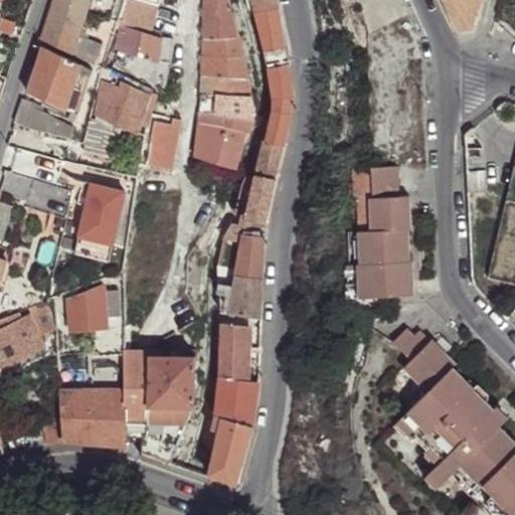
[(63,0),(55,0),(52,11),(86,21),(90,8),(63,0)]
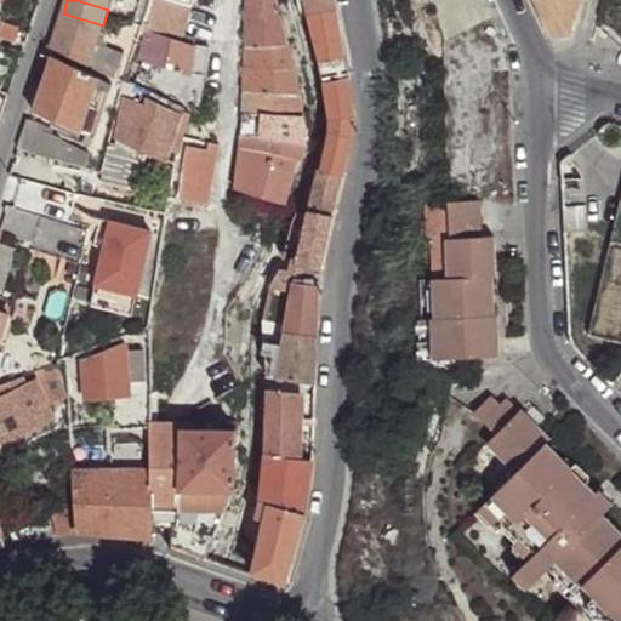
[(174,0),(152,0),(144,27),(152,29),(180,41),(180,34),(189,6),(183,4),(174,0)]
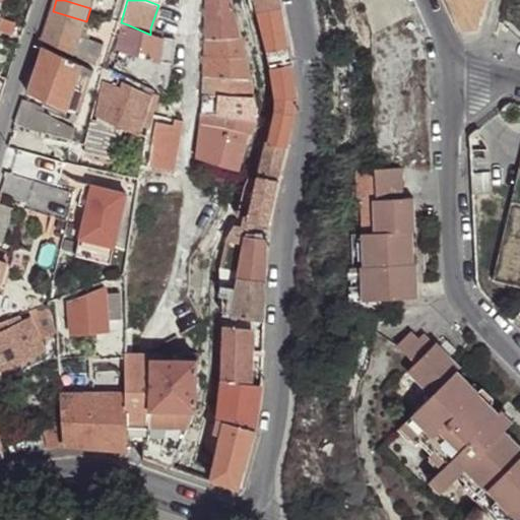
[(280,9),(278,0),(253,0),(256,12),(280,9)]
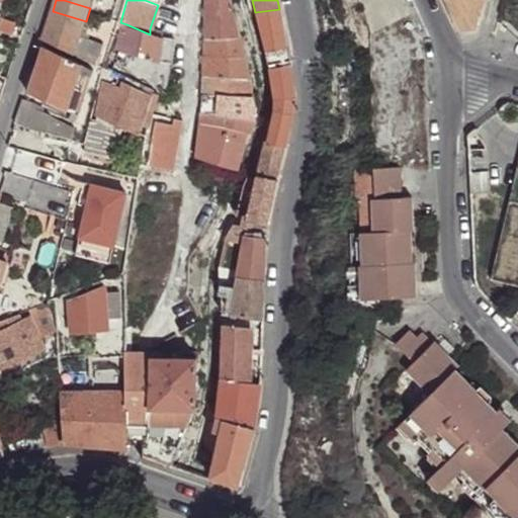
[(478,30),(485,0),(447,0),(462,31),(478,30)]
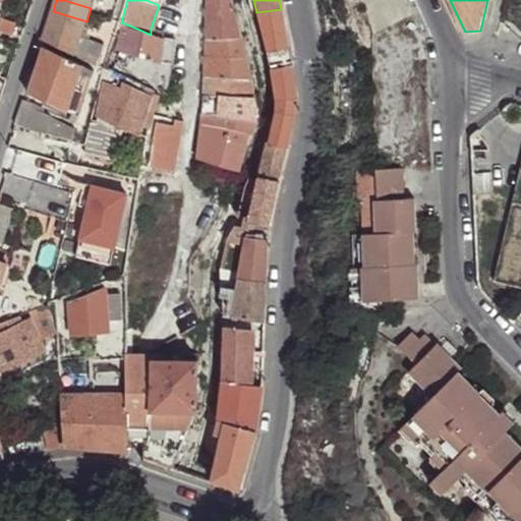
[(230,5),(207,6),(206,40),(241,41),(230,5)]
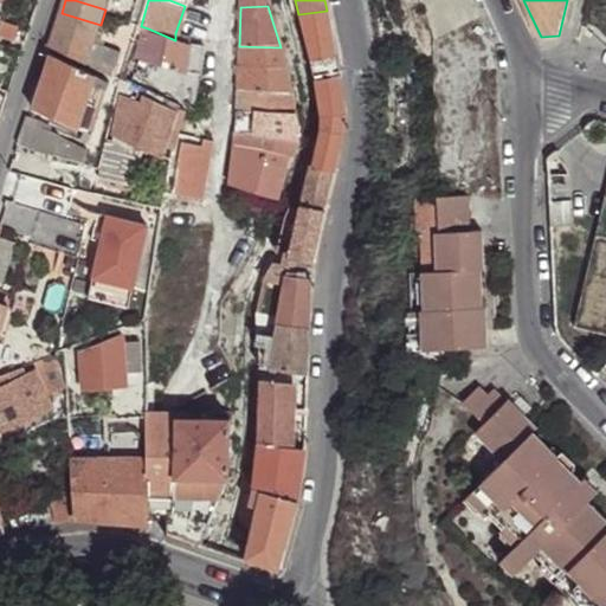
[(334,58),(327,11),(298,14),(310,63),(334,58)]
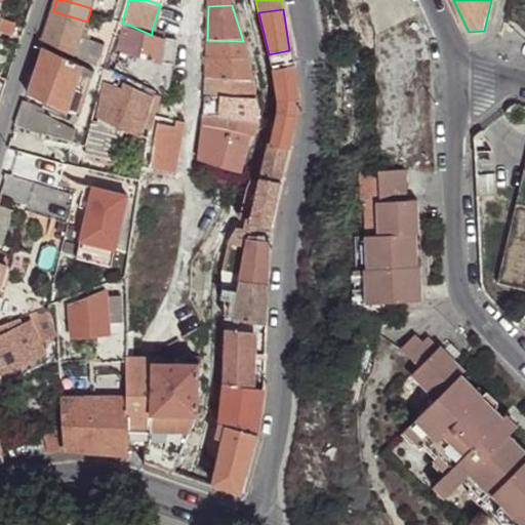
[(53,11),(44,40),(78,53),(82,35),(87,22),(53,11)]
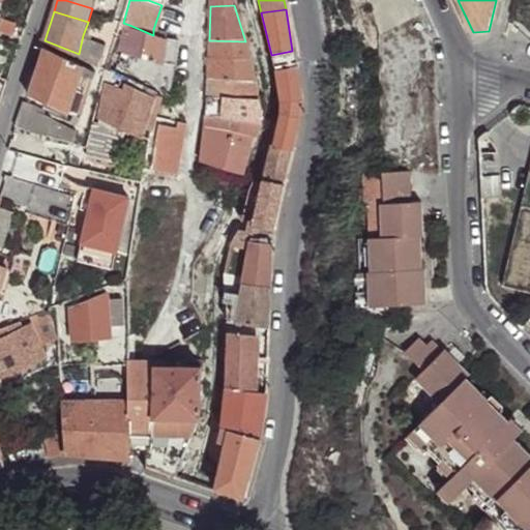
[(129,25),(116,69),(126,75),(136,79),(134,87),(146,93),(155,98),(158,75),(166,39),(153,35),(129,25)]
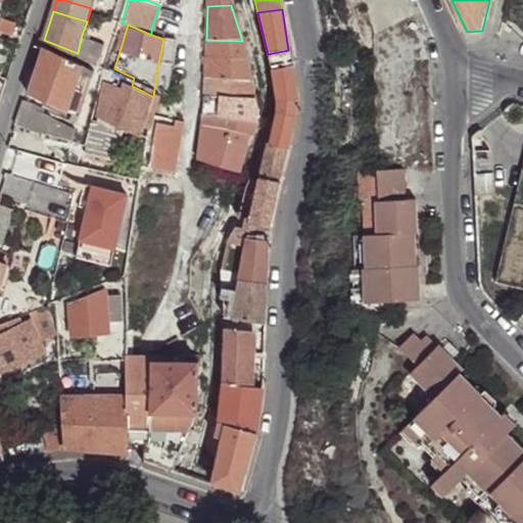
[(0,28),(0,36),(9,39),(11,31),(0,28)]
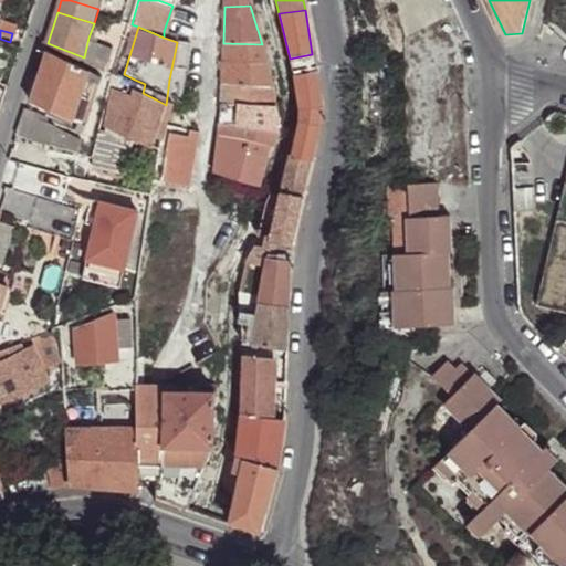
[(164,31),(164,38),(177,42),(177,38),(164,31)]
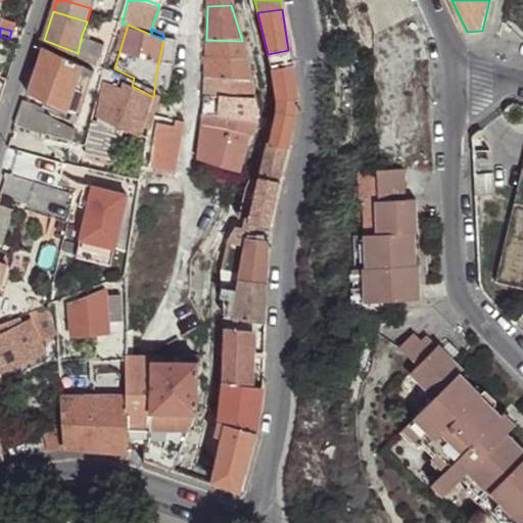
[(82,35),(78,53),(99,63),(105,42),(82,35)]
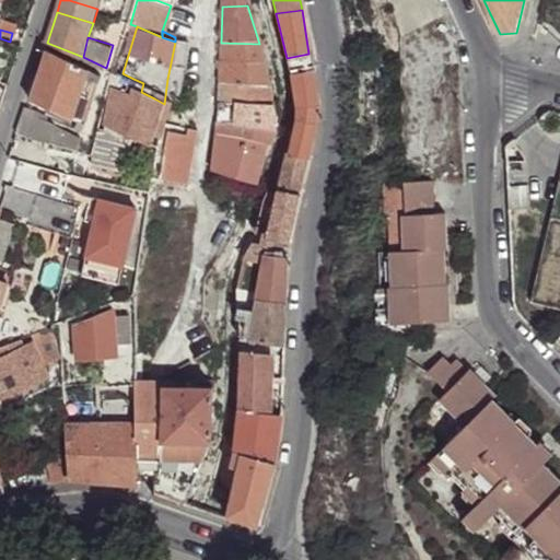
[(10,42),(0,38),(0,70),(1,70),(10,42)]
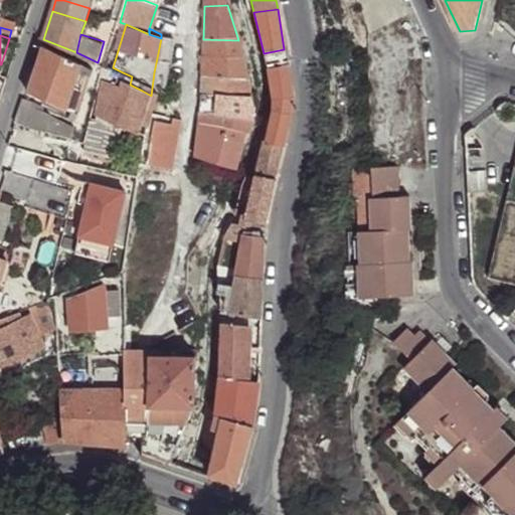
[(173,40),(161,38),(154,72),(162,75),(168,75),(173,40)]
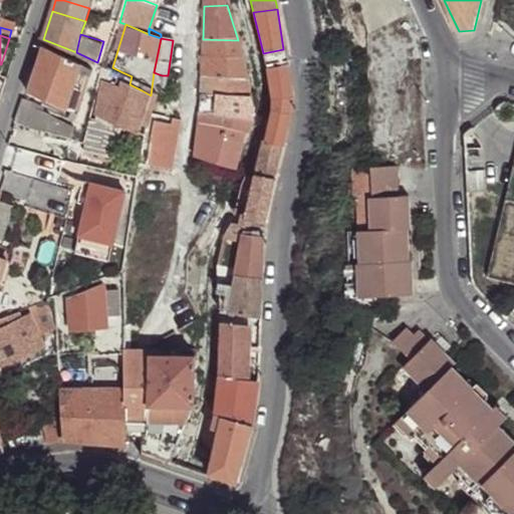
[(238,40),(203,39),(203,55),(201,55),(201,58),(203,58),(210,58),(243,59),(238,40)]
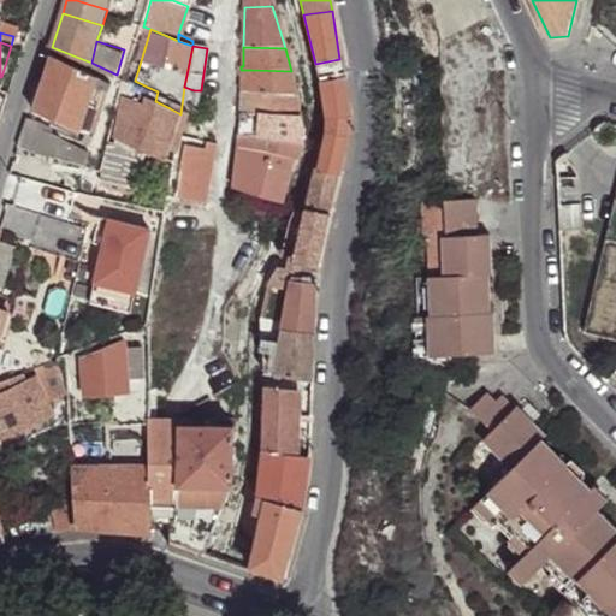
[(72,112),(87,67),(54,53),(37,108),(83,130),(87,117),(72,112)]
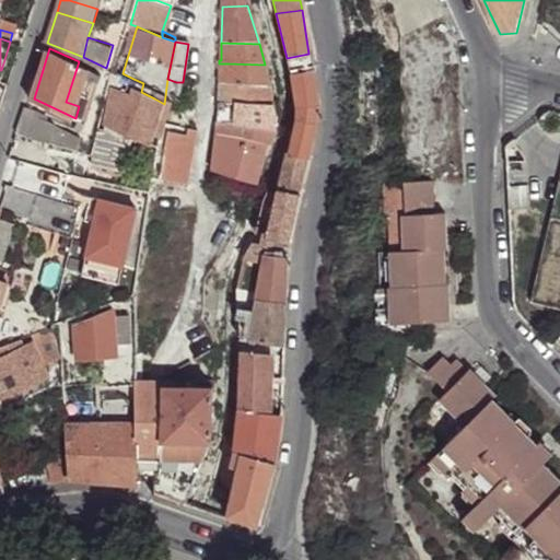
[(91,68),(79,61),(66,102),(79,106),(91,68)]
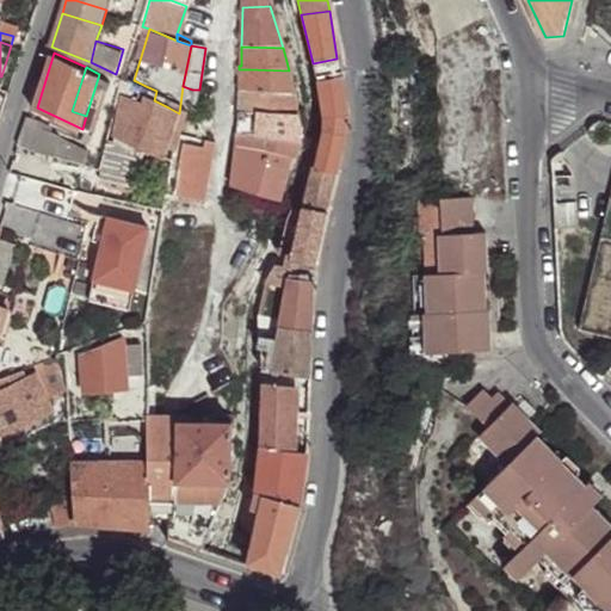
[(291,75),(289,71),(250,69),(241,69),(239,69),(238,90),(239,90),(248,91),(295,93),(291,75)]
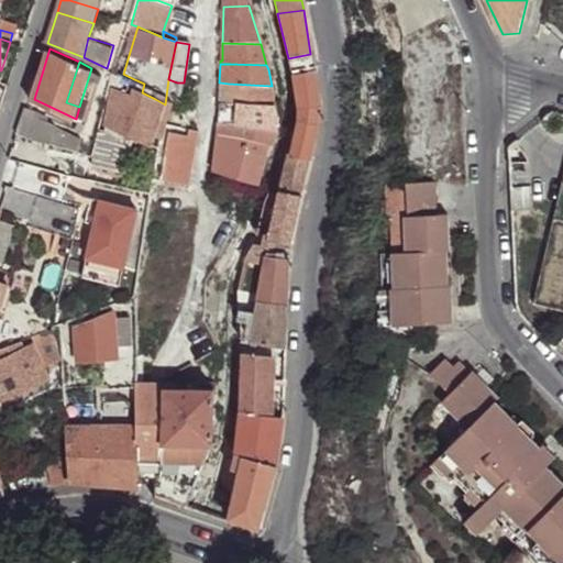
[(91,68),(79,107),(76,119),(89,124),(103,73),(91,68)]
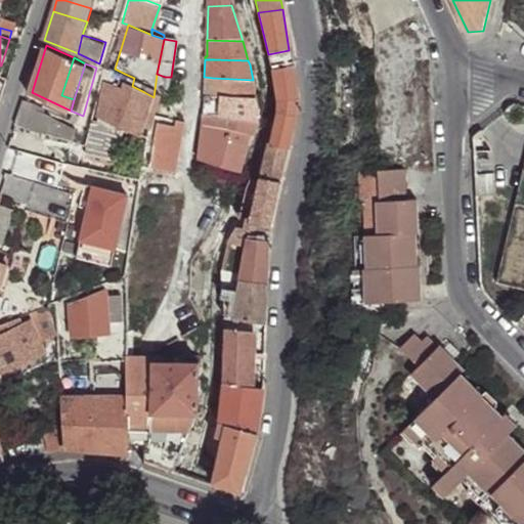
[(271,144),(288,148),(292,132),(295,115),(299,112),(300,105),(295,67),(273,72),(279,118),(271,144)]
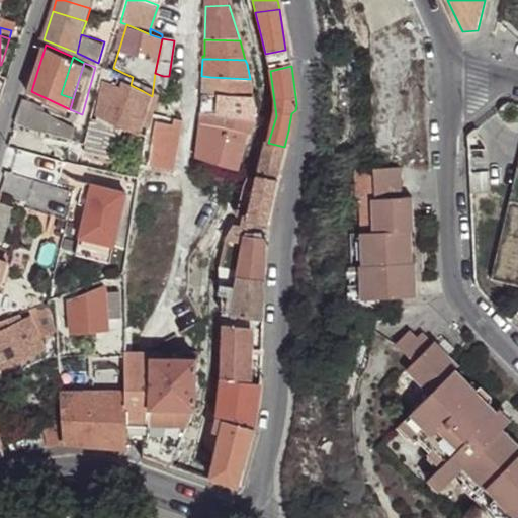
[(133,77),(123,73),(119,83),(107,80),(98,118),(113,127),(115,123),(132,133),(133,128),(147,132),(152,96),(143,91),(131,85),(133,77)]
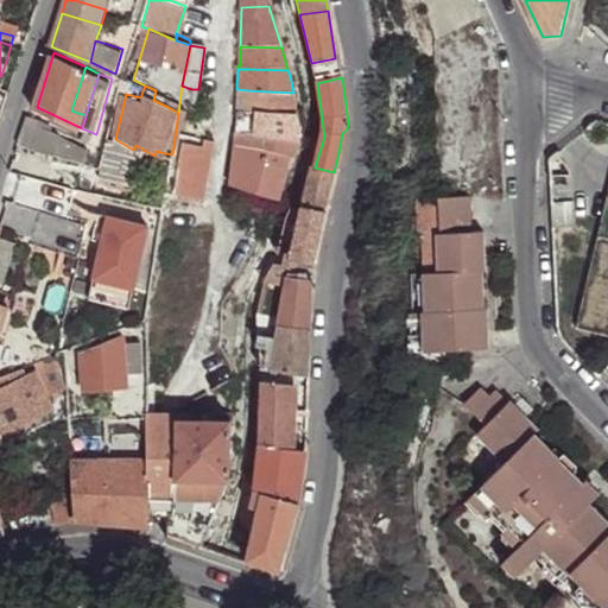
[(297,115),(293,93),(247,90),(238,89),(236,89),(235,112),(236,112),(246,112),(297,115)]
